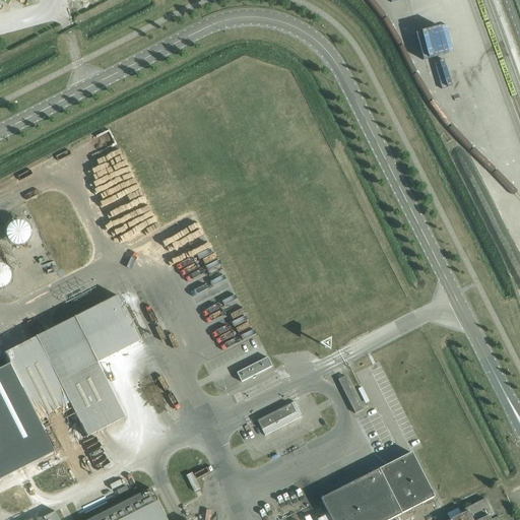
[(22,244),(40,238),(34,218),(16,224),(22,244)]
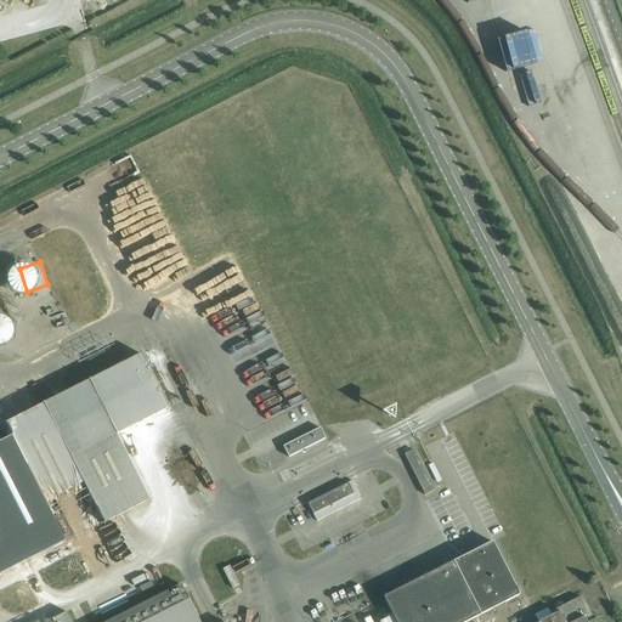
[(0,337),(15,337),(15,333),(21,332),(20,316),(4,317),(5,329),(0,329),(0,337)]
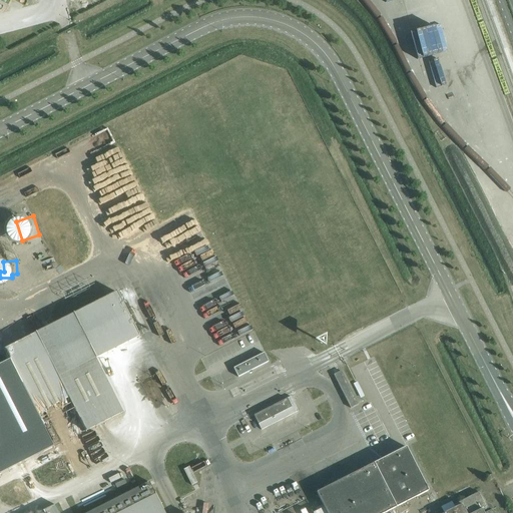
[(0,473),(122,412),(95,359),(139,337),(116,293),(4,349),(9,360),(0,365),(0,473)]
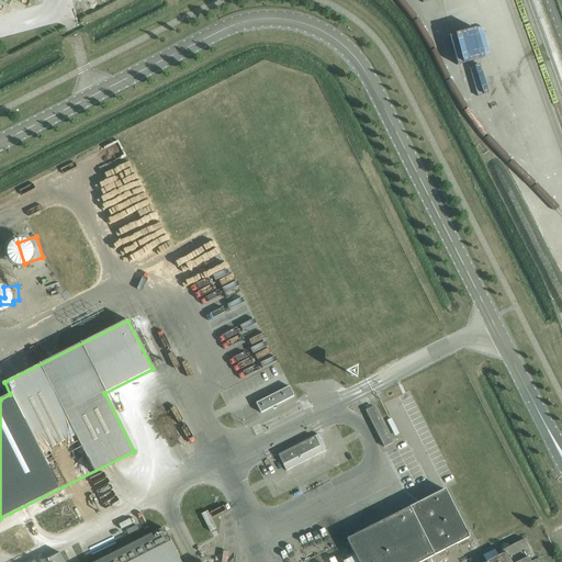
[(260,413),(293,396),(289,386),(256,404),(260,413)]
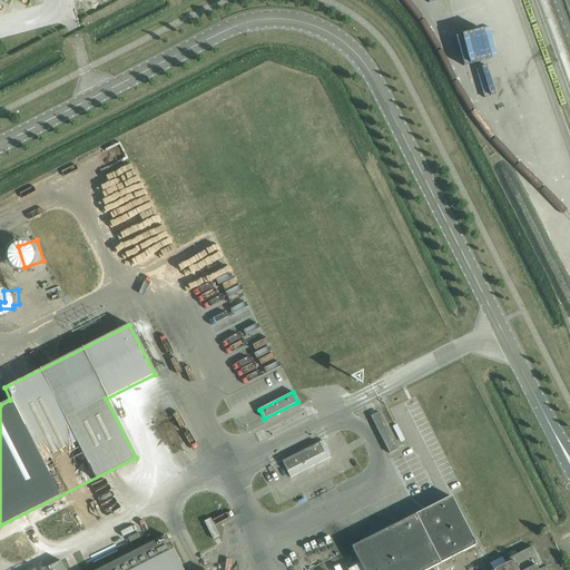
[(390,453),(397,450),(379,412),(371,416),(390,453)]
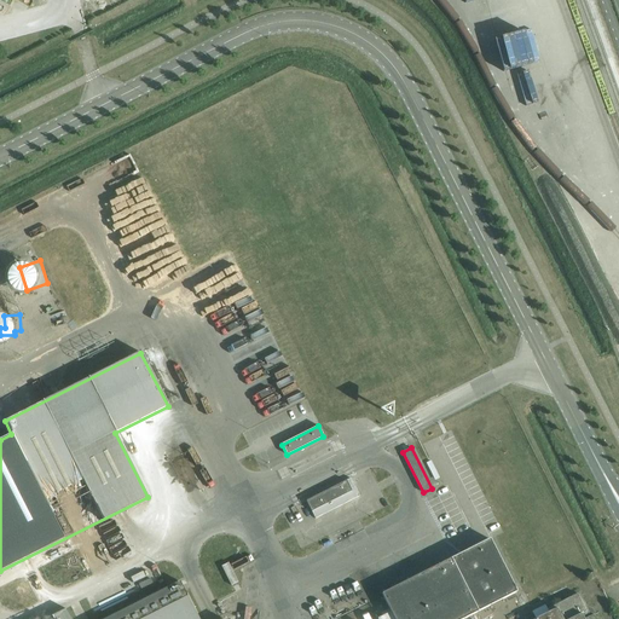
[(314,519),(359,496),(351,479),(346,481),(306,501),(314,519)]
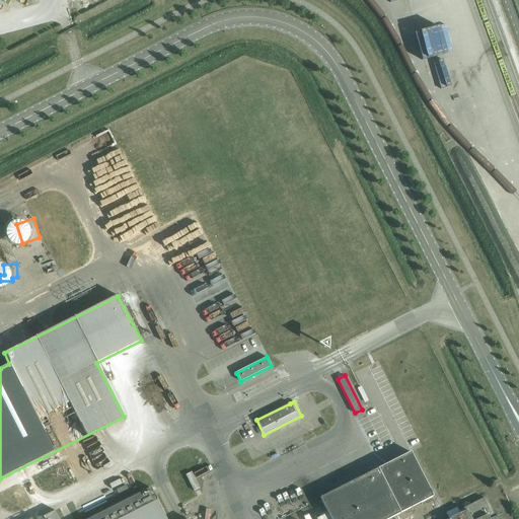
[(329,518),(388,518),(433,497),(411,452),(319,498),(327,513),(329,518)]
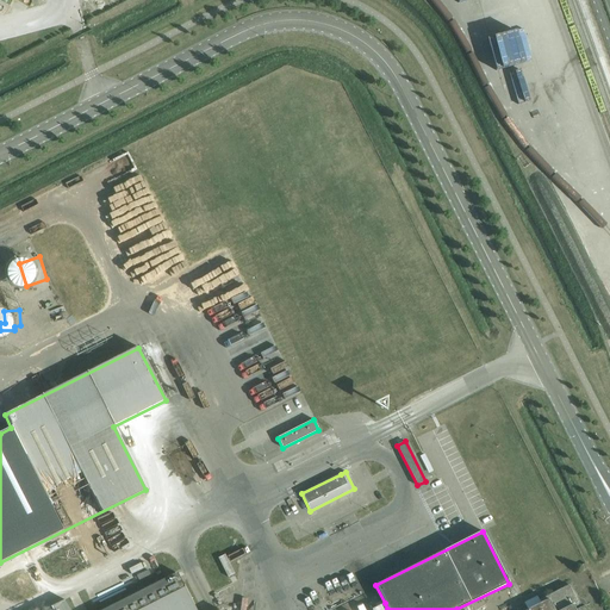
[(228,577),(234,573),(224,554),(218,558),(228,577)]
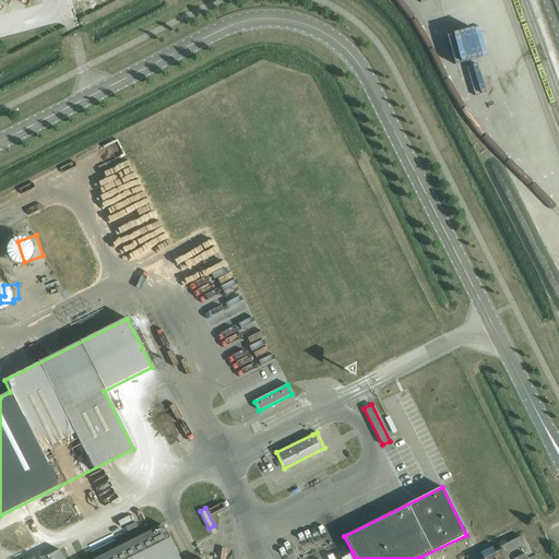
[(179,558),(162,525),(94,558),(179,558)]
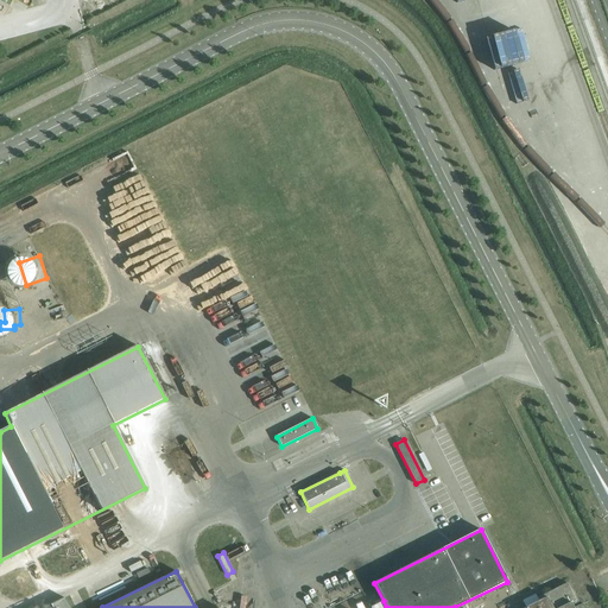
[(577,607),(575,602),(576,601),(567,583),(537,599),(539,602),(526,607),(584,607),(583,603),(577,607)]
